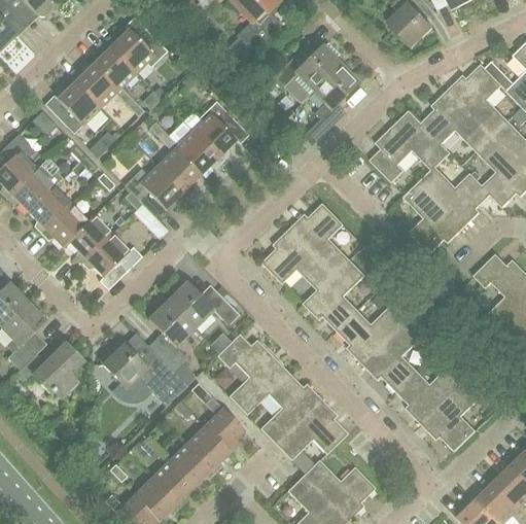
[(0,11),(7,5),(5,3),(2,0),(0,0),(0,47),(14,34),(0,19),(0,11)]
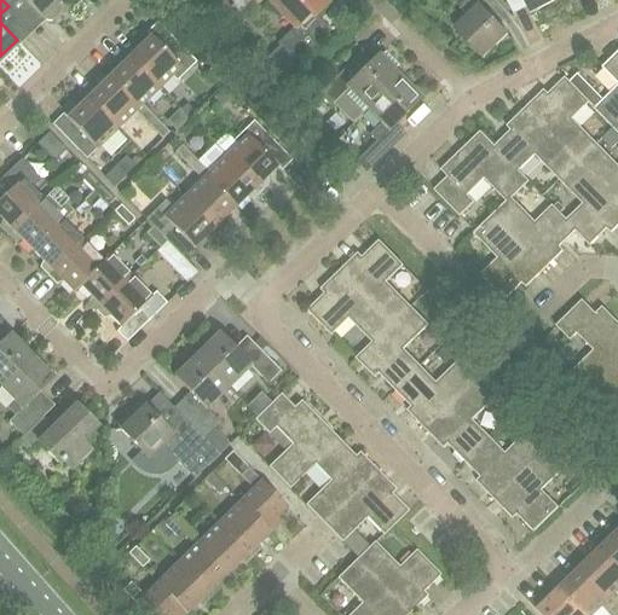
[(3,0),(6,4),(10,0),(26,0),(41,16),(45,13),(47,16),(52,16),(62,6),(62,3),(61,0),(3,0)]
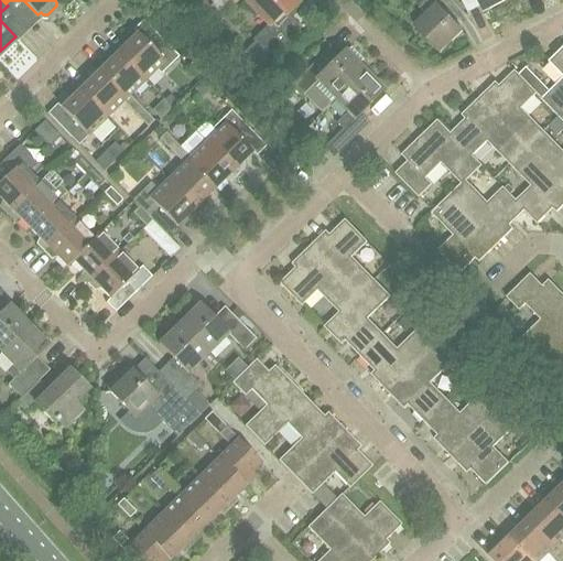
[(244,0),(266,23),(251,38),(269,54),(300,24),(288,12),(299,1),(298,0),(244,0)]
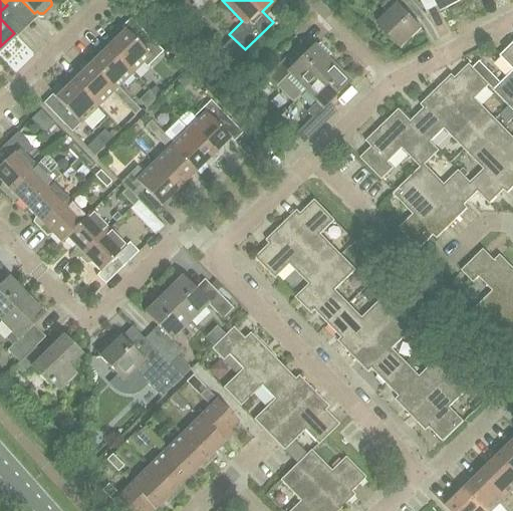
[(404,9),(413,0),(376,0),(389,11),(377,22),(401,46),(421,26),(404,9)]
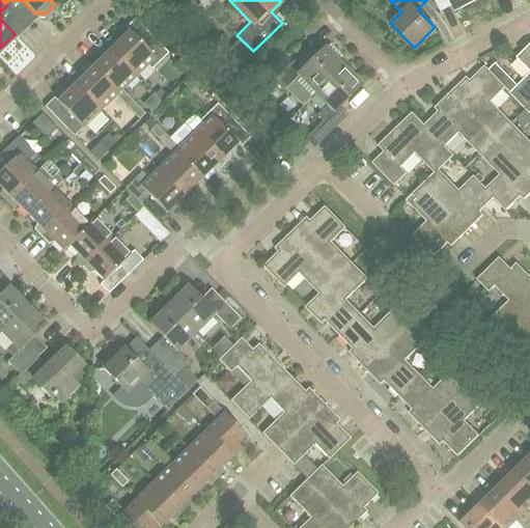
[(450,0),(454,8),(470,0),(450,0)]
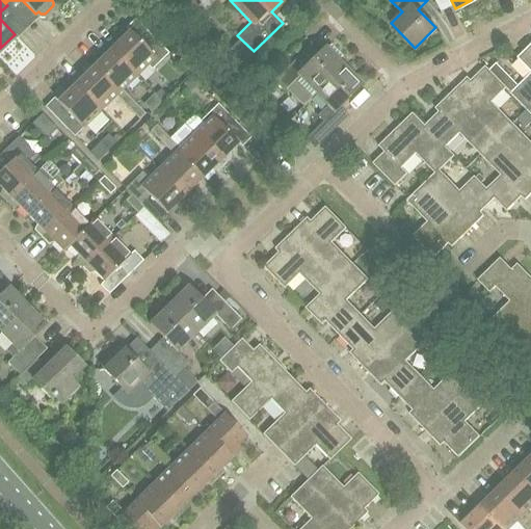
[(167,51),(156,38),(134,17),(125,26),(129,29),(117,41),(113,36),(107,44),(136,73),(145,63),(151,68),(167,51)]
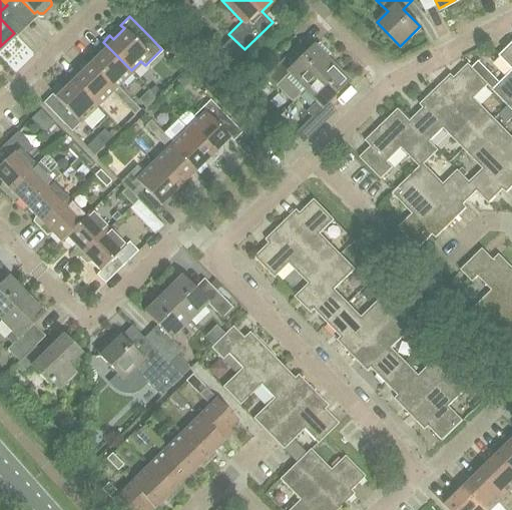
[(471,65),(481,75),(488,82),(487,83),(492,87),(491,88),(506,103),(511,97),(511,39),(498,54),(511,68),(499,80),(478,59),(471,65)]
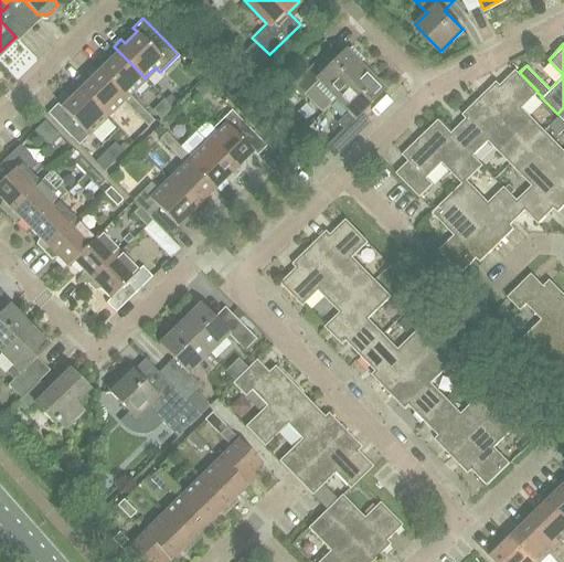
[(364,67),(358,62),(362,57),(351,45),(346,50),(344,48),(321,71),(312,61),(290,84),(301,95),(305,92),(321,109),(334,97),(364,67)]
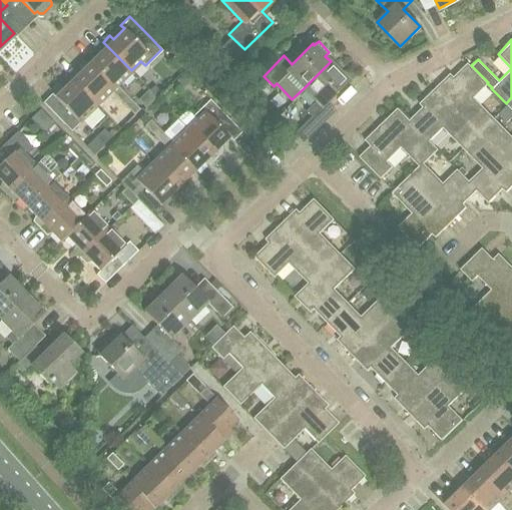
[(117,84),(131,70),(103,42),(96,48),(99,52),(89,62),(114,87),(111,90),(122,101),(128,96),(117,84)]
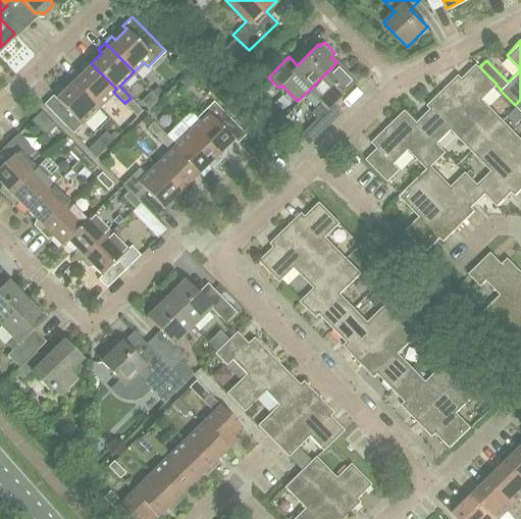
[(336,62),(309,90),(320,102),(310,111),(316,117),(298,135),(307,144),(332,119),(324,111),(355,82),(336,62)]
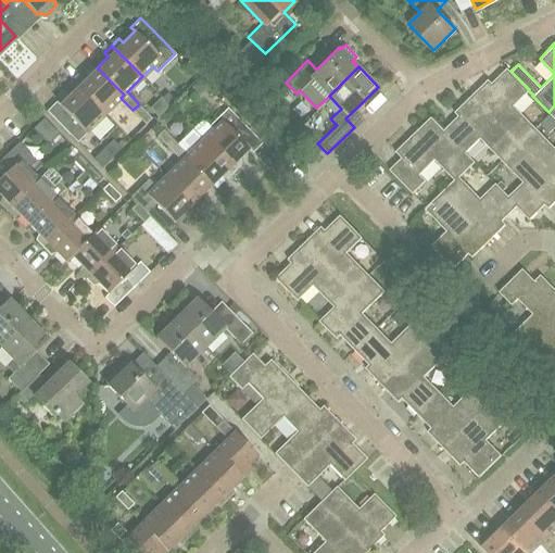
[(105,113),(121,98),(124,95),(97,67),(86,78),(82,74),(74,82),(105,113)]
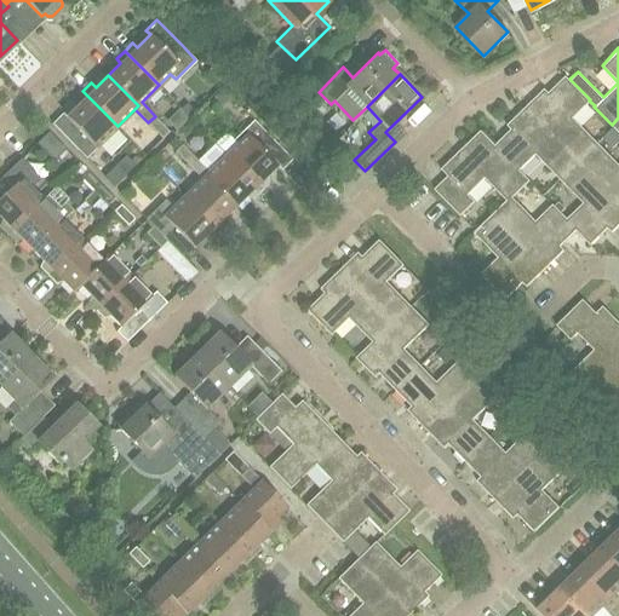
[(582,91),(569,79),(565,75),(548,92),(544,87),(525,105),(578,159),(596,140),(572,116),(589,101),(590,99),(582,91)]
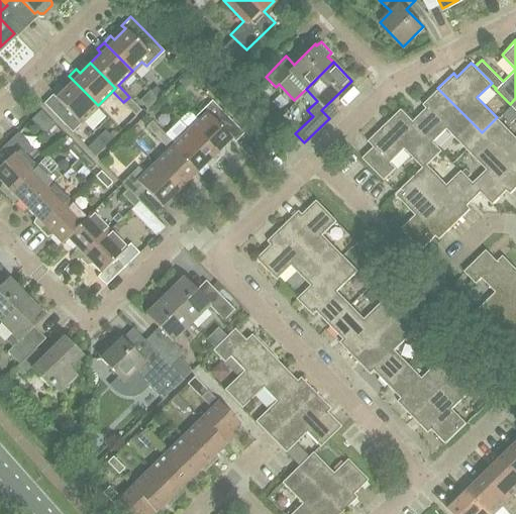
[(191,79),(184,72),(178,79),(185,86),(191,79)]
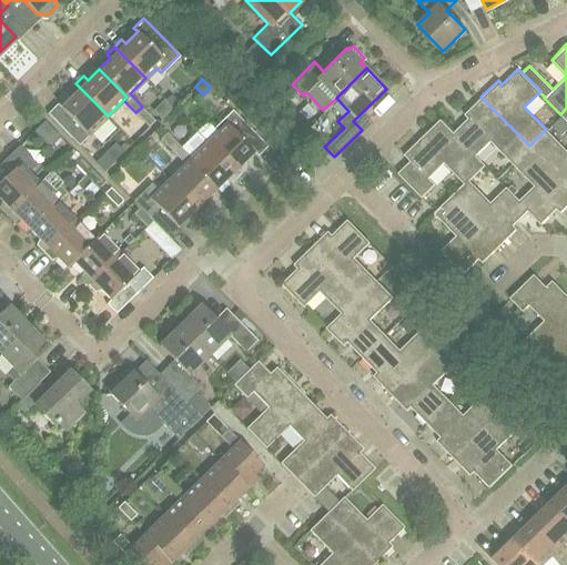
[(88,134),(108,115),(76,83),(69,91),(72,94),(61,107),(57,102),(47,112),(70,135),(80,127),(88,134)]
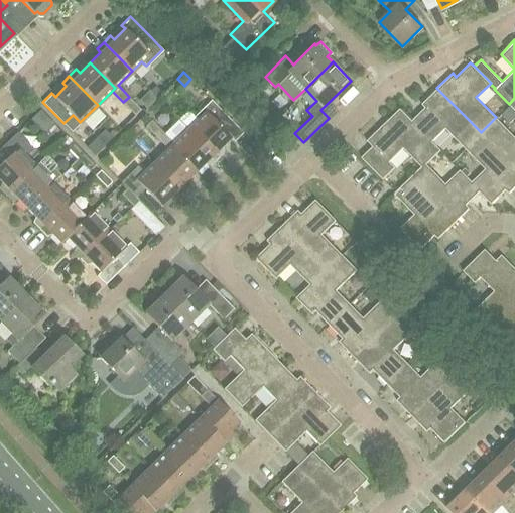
[(465,147),(481,132),(436,88),(421,103),(424,107),(411,120),(431,141),(431,140),(445,127),(465,147)]
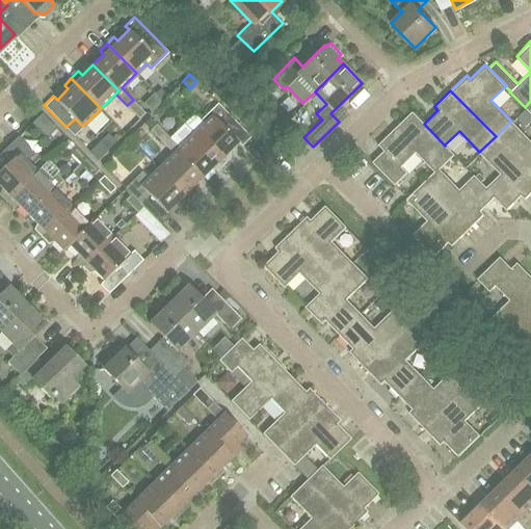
[(133,100),(127,105),(138,117),(144,111),(133,100)]
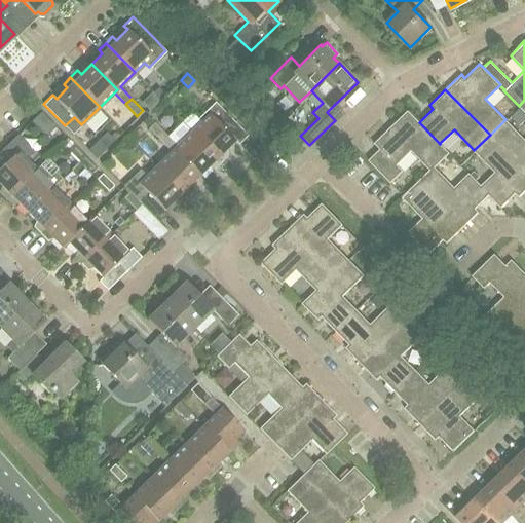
[(248,134),(226,112),(215,101),(198,117),(201,120),(191,131),(220,160),(227,153),(224,150),(234,139),(238,143),(248,134)]
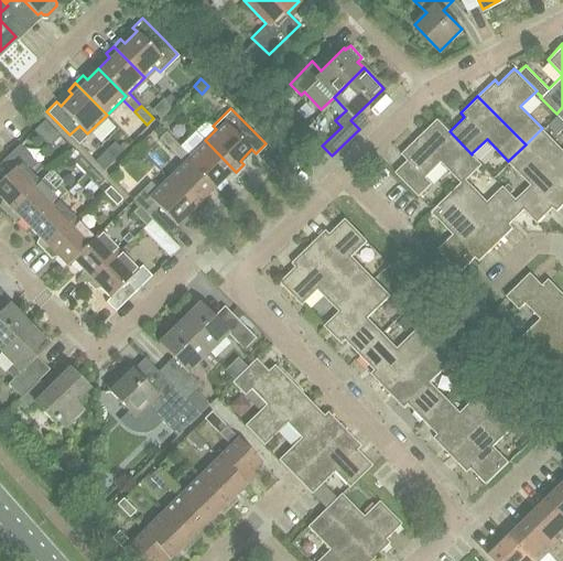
[(33,128),(50,144),(60,135),(44,118),(33,128)]
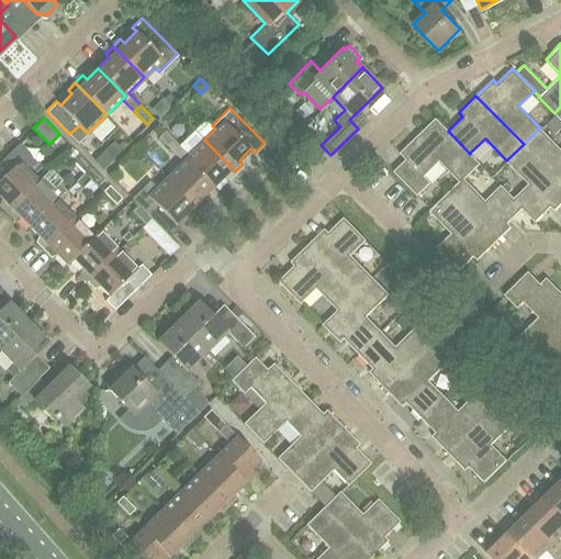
[(448,131),(435,118),(400,152),(405,158),(393,170),(416,194),(429,181),(424,175),(438,160),(459,180),(459,181),(463,177),(463,178),(480,163),(470,153),(470,154),(448,131)]
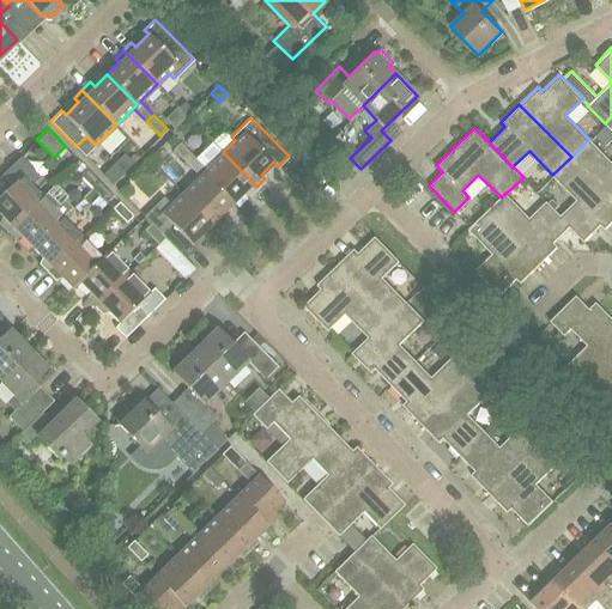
[(571,157),(611,199),(611,162),(589,139),(571,157)]
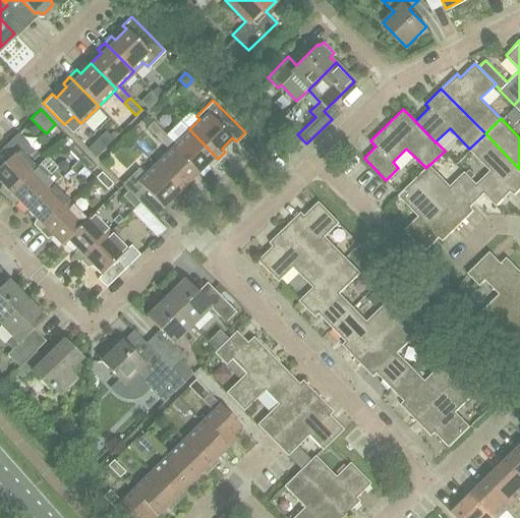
[(158,137),(164,132),(153,120),(147,126),(158,137)]
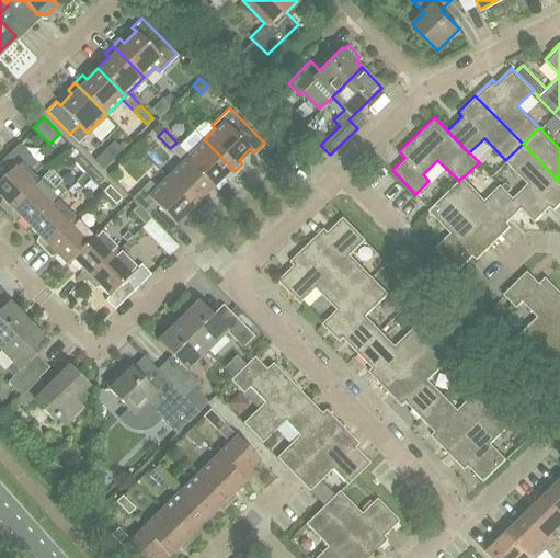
[(141,150),(152,139),(147,135),(137,145),(141,150)]
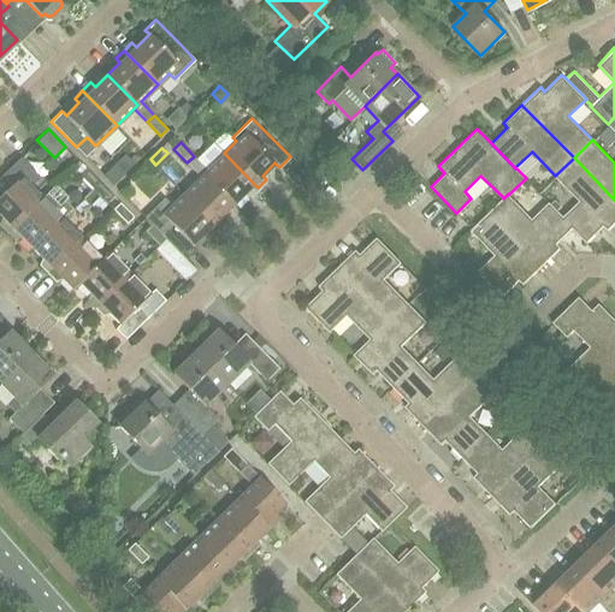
[(250,196),(258,188),(224,153),(207,170),(203,173),(234,203),(246,191),(250,196)]
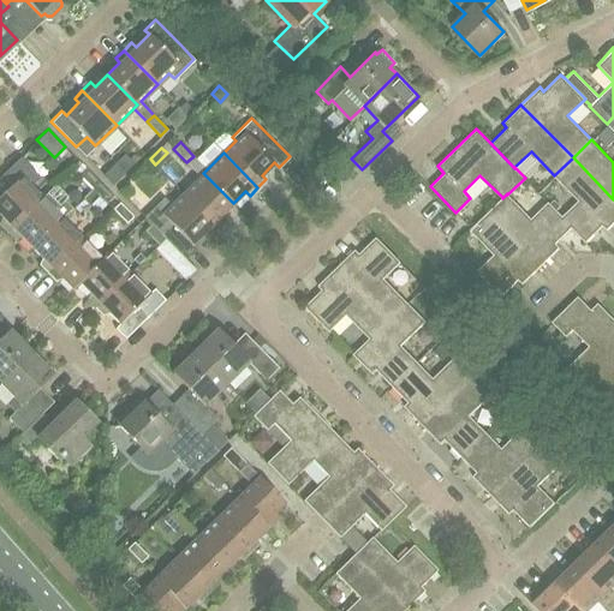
[(203,173),(207,169),(194,156),(186,162),(200,177),(183,193),(216,227),(225,220),(220,215),(233,203),(203,173)]
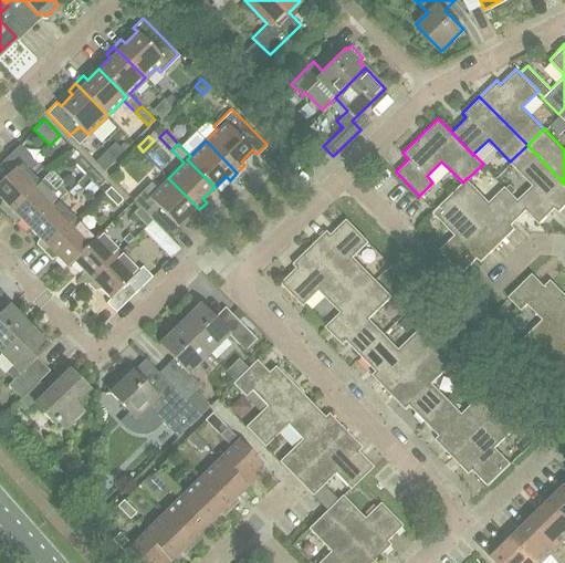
[(557,211),(564,204),(564,184),(527,145),(510,162),(532,185),(518,199),(516,199),(526,209),(525,209),(539,222),(554,207),(557,211)]
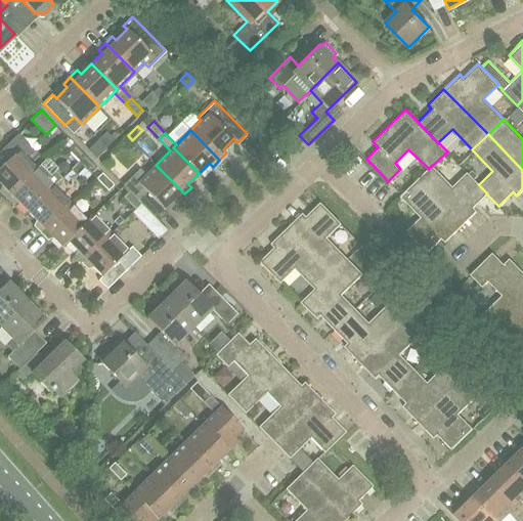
[(35,168),(25,157),(31,152),(31,147),(23,140),(18,140),(13,136),(0,148),(0,182),(2,185),(0,187),(0,190),(5,197),(35,168)]
